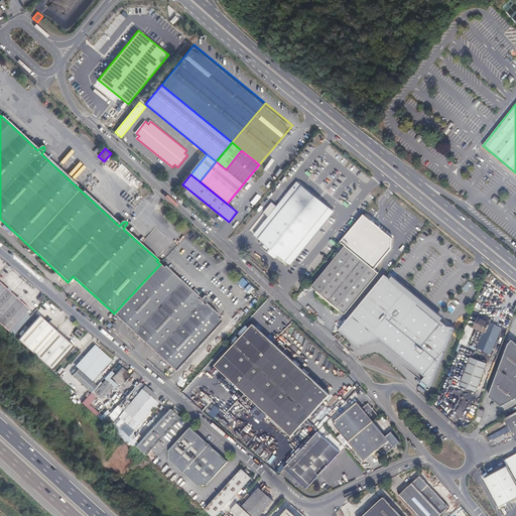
[(331,218),(335,213),(298,182),(279,207),(273,203),(265,213),(270,217),(256,235),(266,243),(263,247),(276,259),(280,254),(292,265),(294,262),(331,218)]
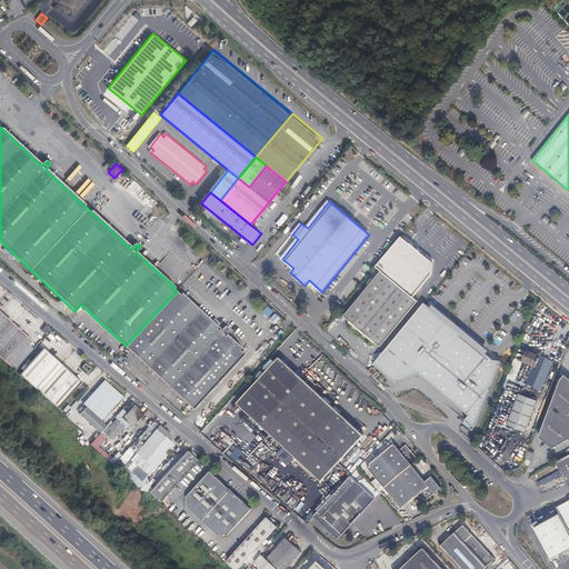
[(383,272),(346,317),(350,321),(349,322),(355,327),(352,329),(355,331),(356,330),(363,337),(361,338),(365,340),(367,337),(375,343),(376,342),(380,347),(418,301),(415,298),(433,276),(433,263),(421,252),(411,243),(411,245),(403,238),(378,268),(383,272)]
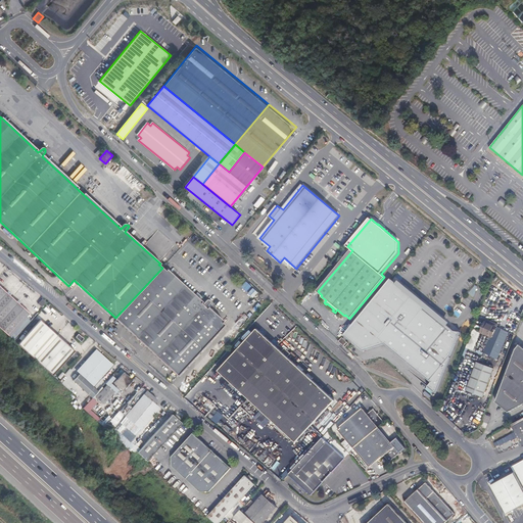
[(165,271),(162,268),(115,318),(177,375),(224,325),(222,323),(223,321),(206,305),(209,302),(209,300),(208,299),(206,299),(205,300),(203,302),(167,269),(165,271)]
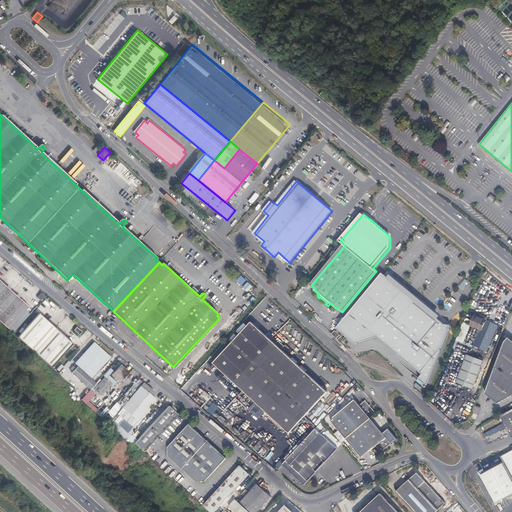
[(383,273),(337,328),(356,344),(378,338),(423,376),(419,380),(427,386),(451,326),(445,325),(383,273)]
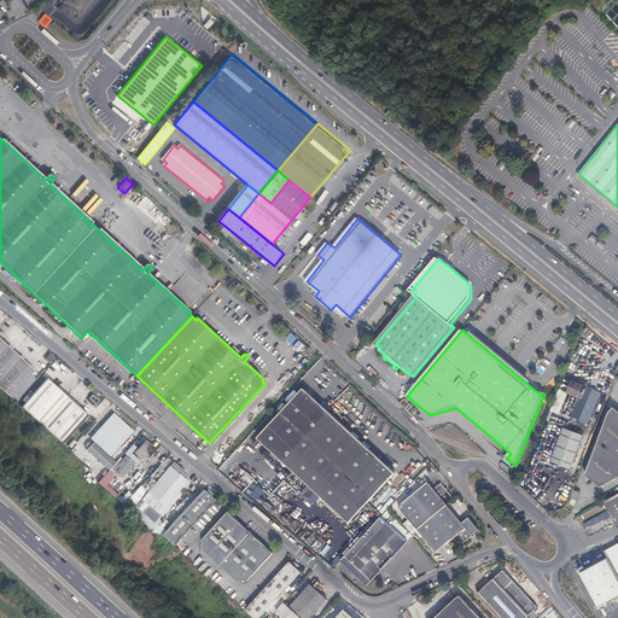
[(0,339),(0,388),(10,397),(34,369),(0,339)]
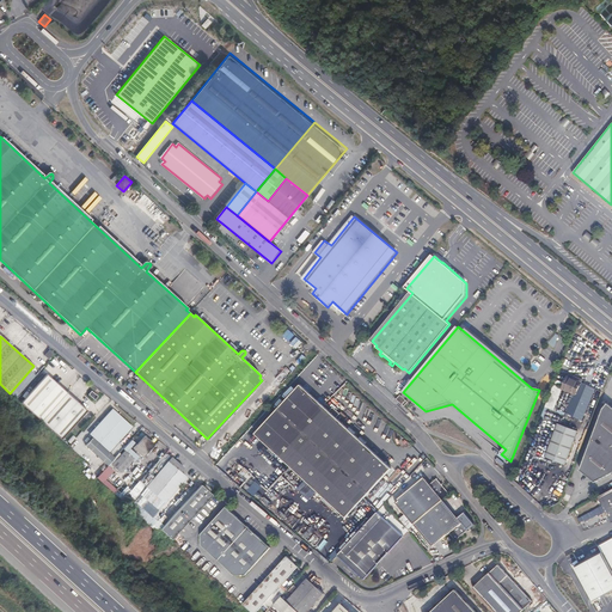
[(48,373),(19,402),(40,421),(67,391),(48,373)]
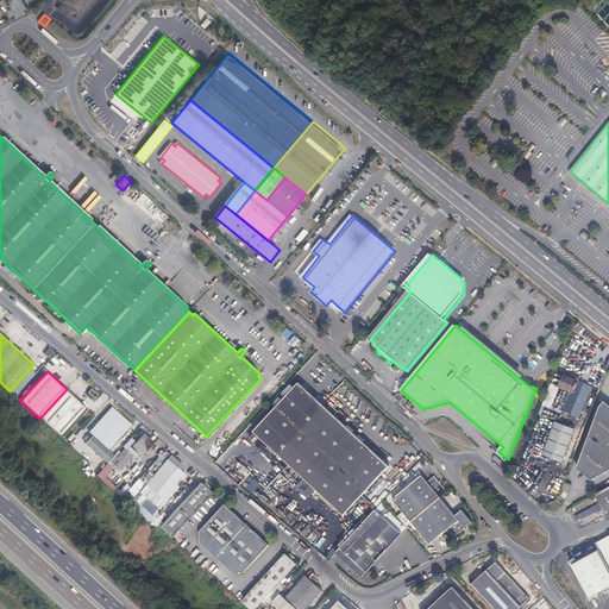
[(559,390),(565,393),(570,378),(565,376),(559,390)]
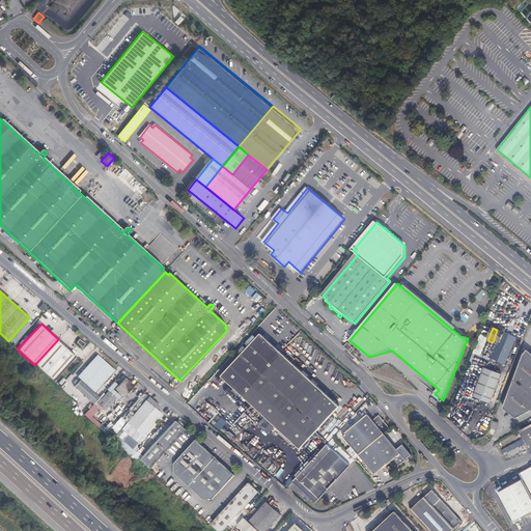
[(497,330),(493,342),(496,343),(490,360),(498,364),(508,337),(504,335),(504,333),(497,330)]
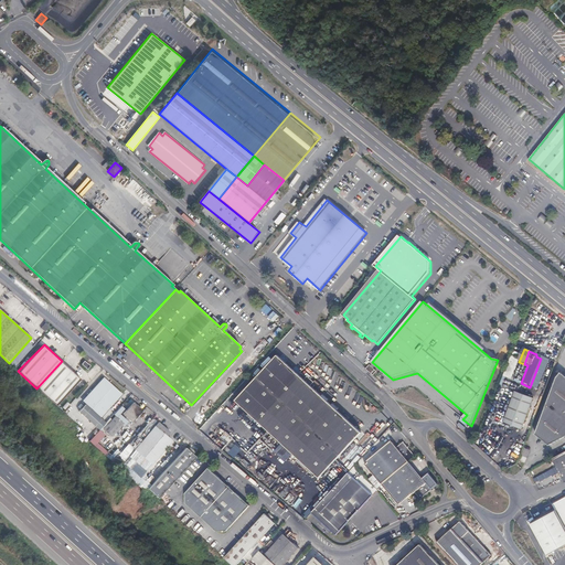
[(306,379),(279,354),(238,398),(321,477),(363,433),(349,419),(351,417),(348,414),(345,416),(312,385),(313,383),(307,376),(306,379)]
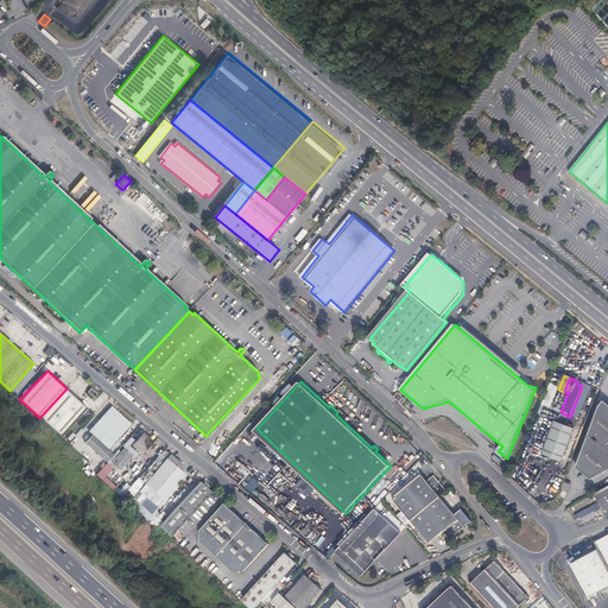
[(589,388),(582,386),(570,417),(577,419),(589,388)]
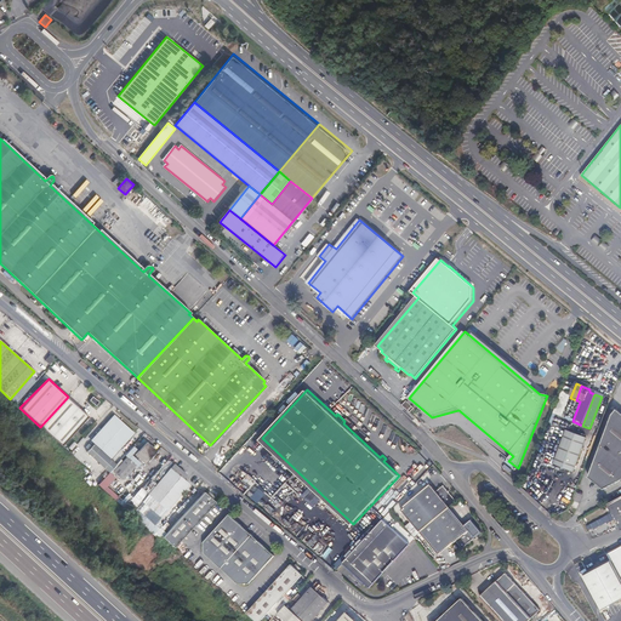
[(89,416),(68,397),(40,427),(61,445),(89,416)]
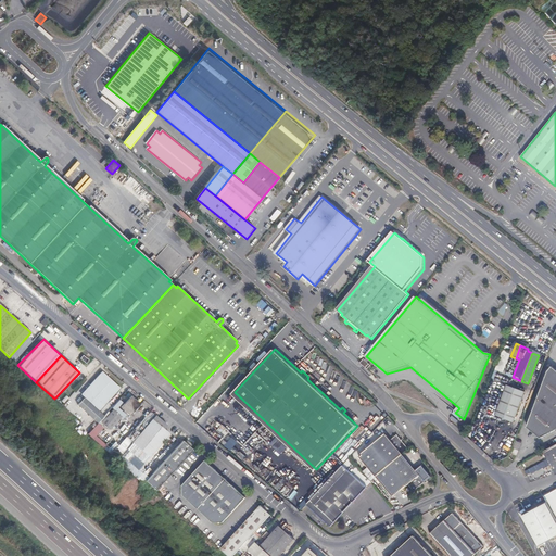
[(555,370),(553,368),(547,373),(528,427),(542,437),(555,429),(555,370)]
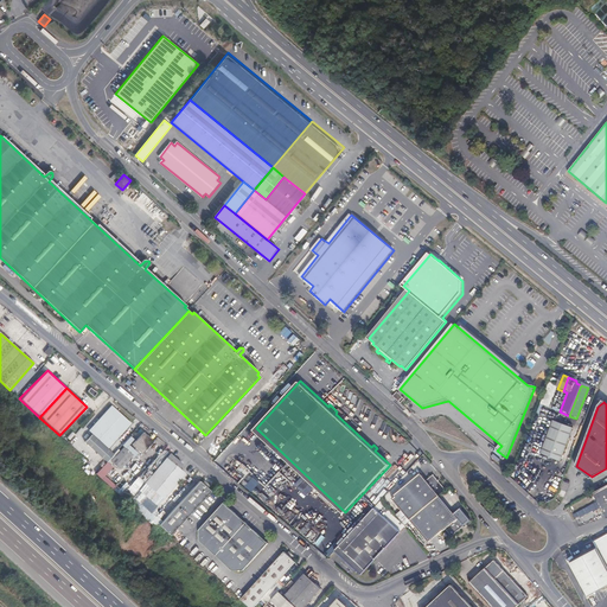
[(132,423),(112,406),(89,430),(108,448),(132,423)]
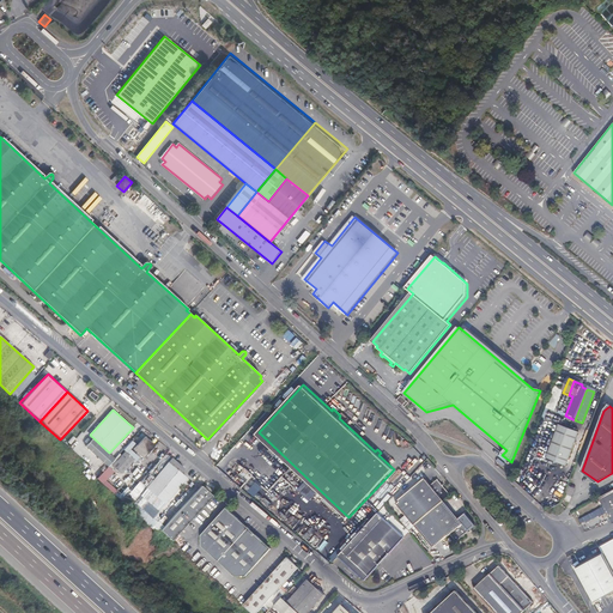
[(560,459),(558,465),(563,466),(576,432),(557,425),(546,453),(560,459)]
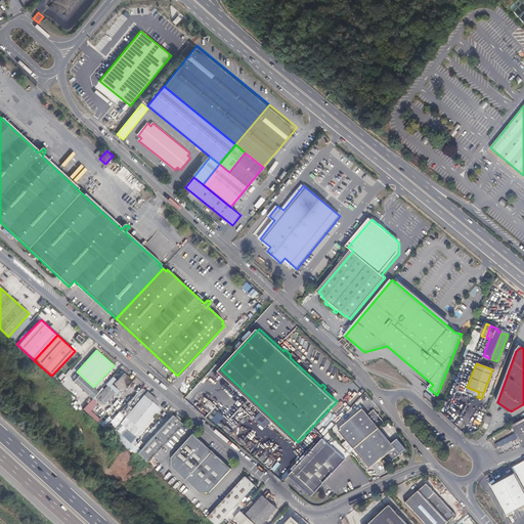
[(134,378),(126,370),(117,381),(125,389),(134,378)]
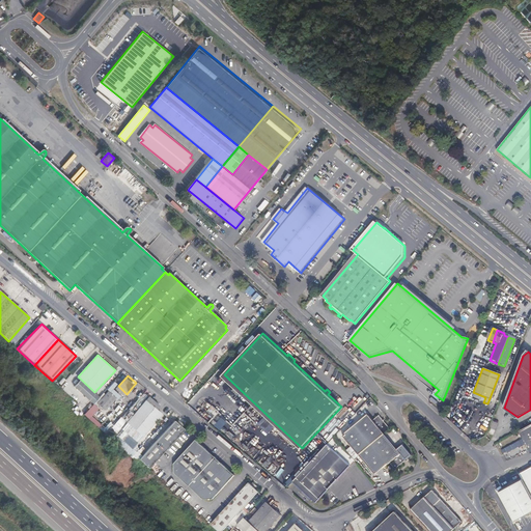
[(93,404),(99,397),(80,380),(74,386),(93,404)]
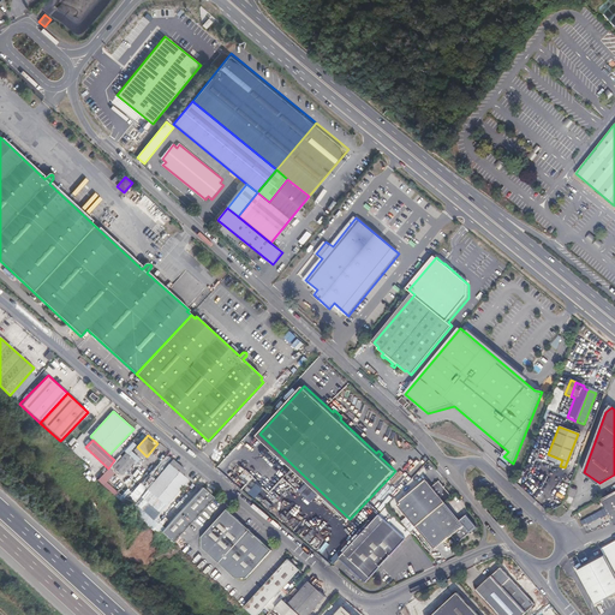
[(545,460),(560,466),(562,460),(548,454),(545,460)]
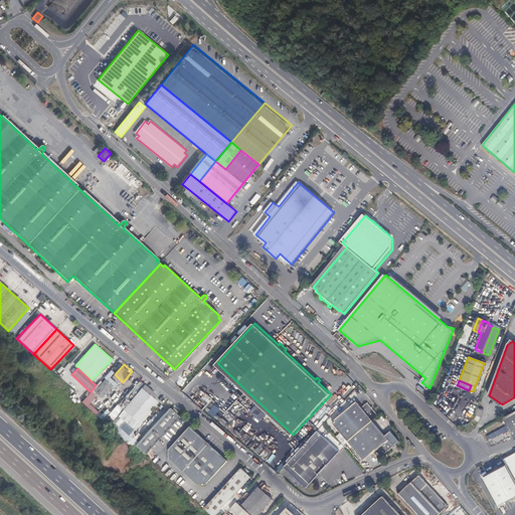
[(154,394),(143,384),(122,409),(138,423),(156,402),(151,397),(154,394)]
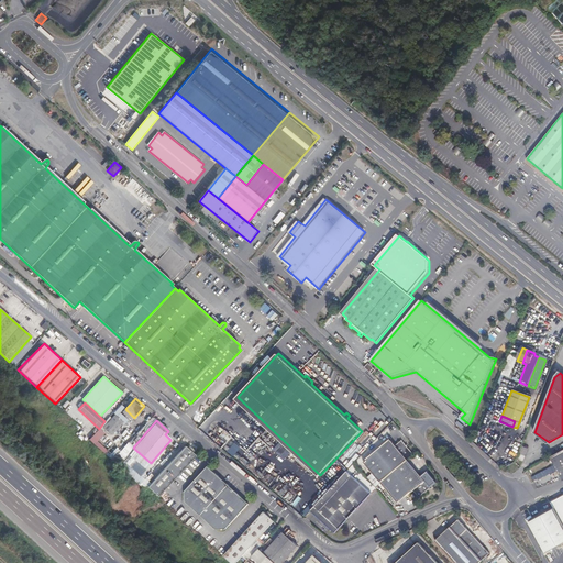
[(225,430),(220,435),(227,441),(231,435),(225,430)]
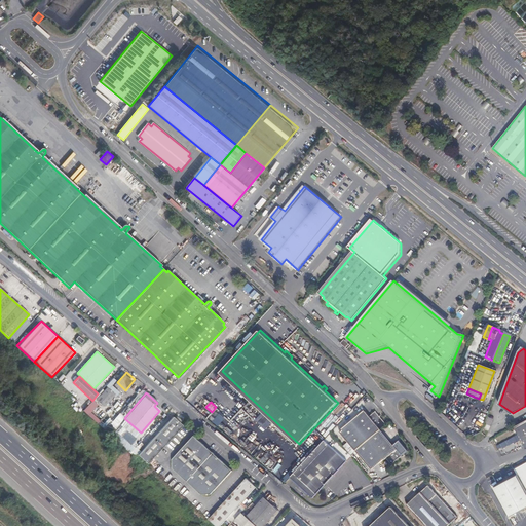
[(385,422),(374,410),(368,415),(364,409),(338,430),(370,468),(384,456),(389,462),(406,448),(399,438),(391,444),(379,428),(385,422)]
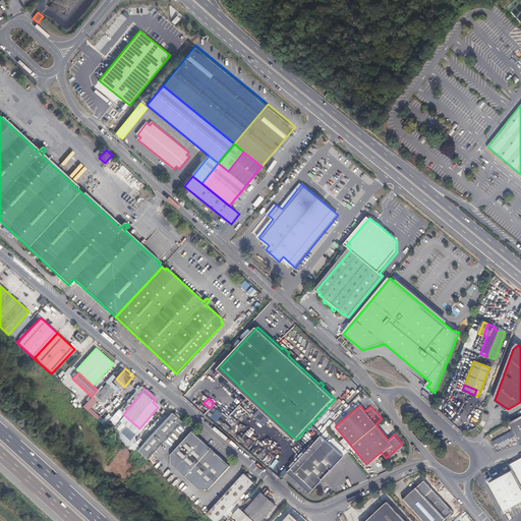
[(90,408),(88,410),(97,419),(100,416),(90,408)]
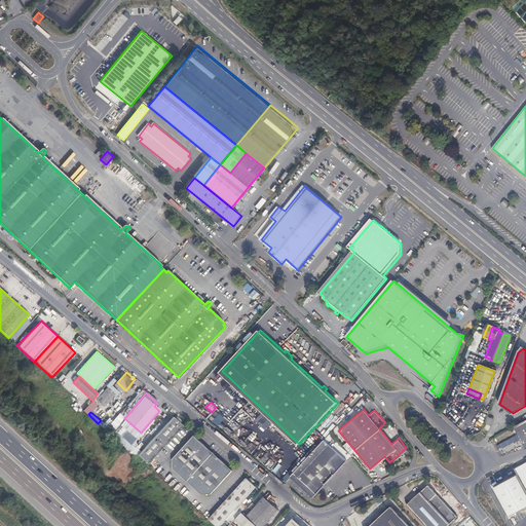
[(184,424),(175,416),(140,453),(149,462),(184,424)]
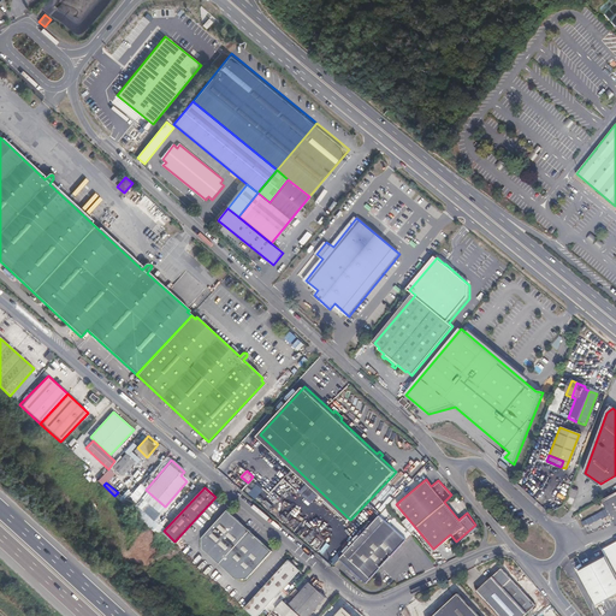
[(615,526),(615,492),(600,501),(615,527),(615,526)]
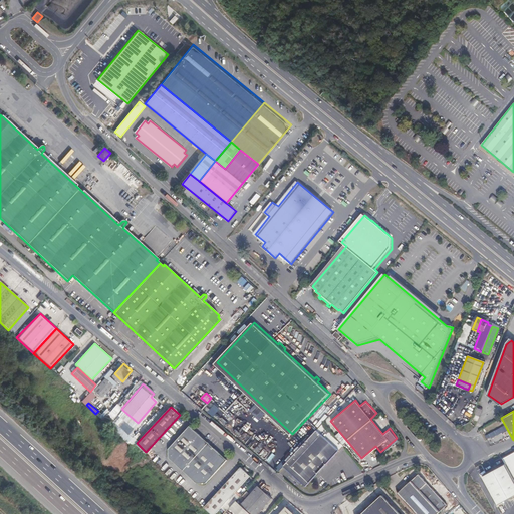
[(115,423),(110,428),(126,442),(131,437),(115,423)]
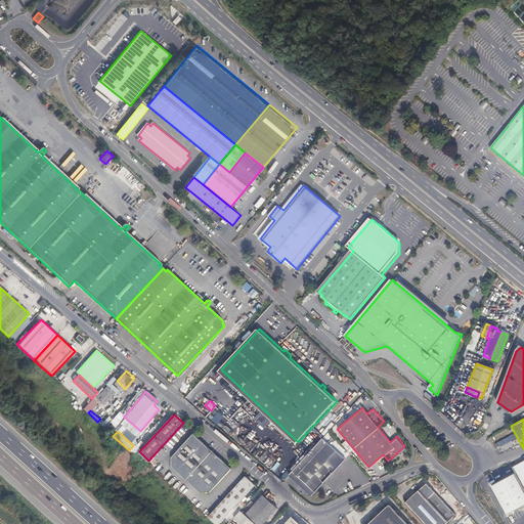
[(333,437),(329,432),(290,475),(312,495),(349,455),(342,448),(342,447),(337,442),(333,437)]
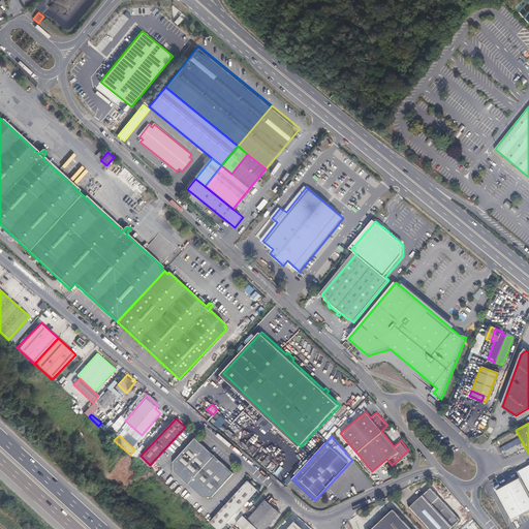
[(189,484),(215,456),(196,438),(175,461),(175,470),(189,484)]
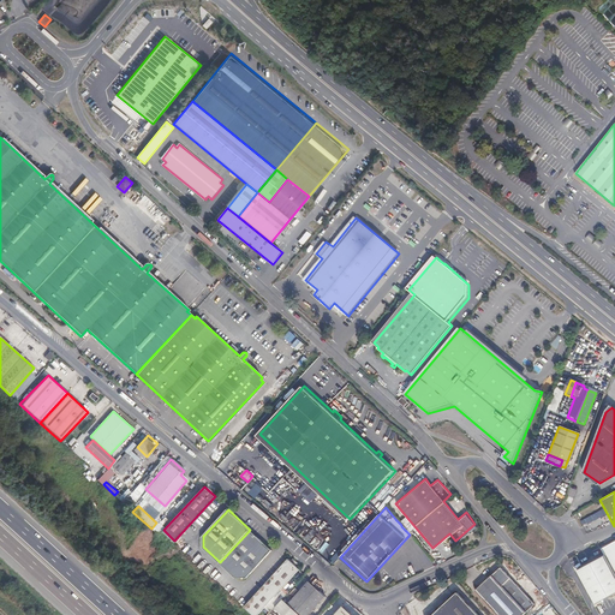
[(272,549),(250,530),(220,562),(237,578),(246,578),(272,549)]
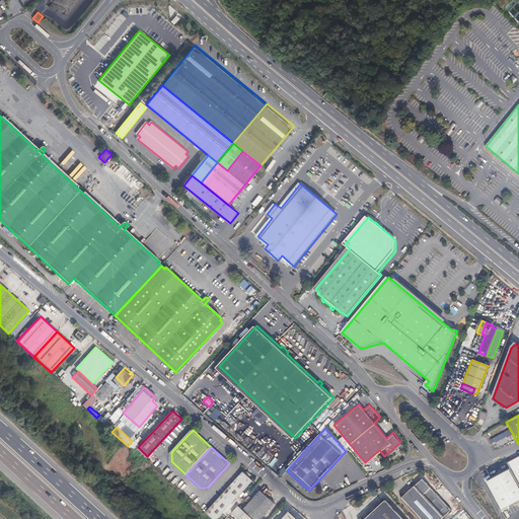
[(518,455),(508,461),(510,467),(486,479),(502,508),(518,499),(518,455)]
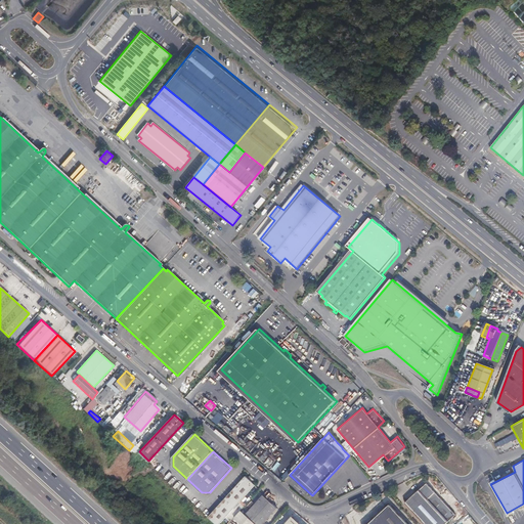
[(248,478),(246,476),(209,516),(217,523),(218,523),(255,485),(253,483),(255,481),(250,476),(248,478)]
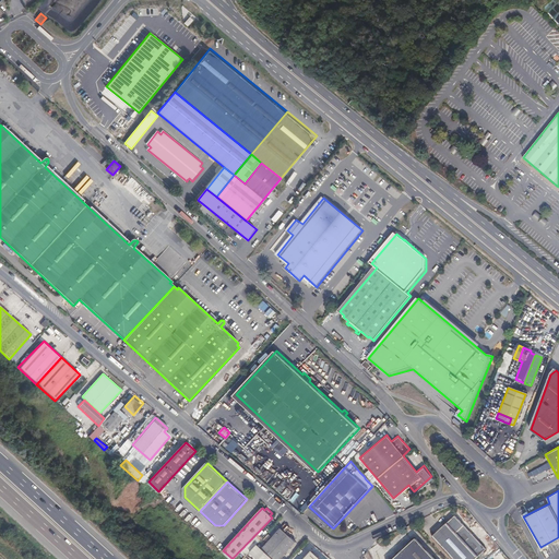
[(475,558),(486,549),(455,516),(433,536),(454,558),(475,558)]
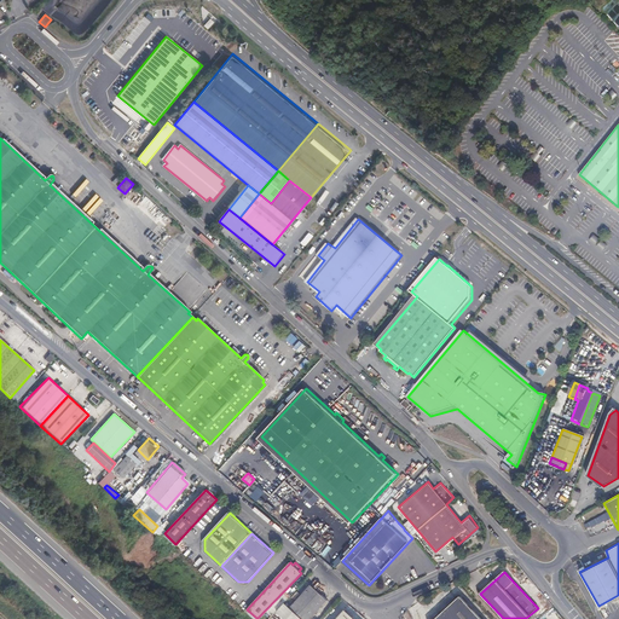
[(304,618),(308,618),(327,601),(310,585),(291,606),(304,618)]
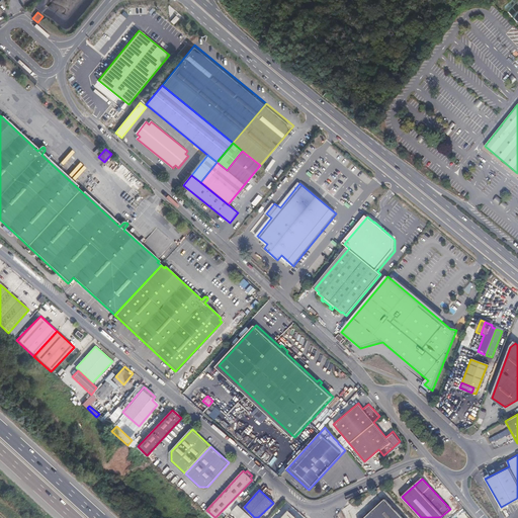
[(403,517),(385,499),(364,517),(403,517)]
